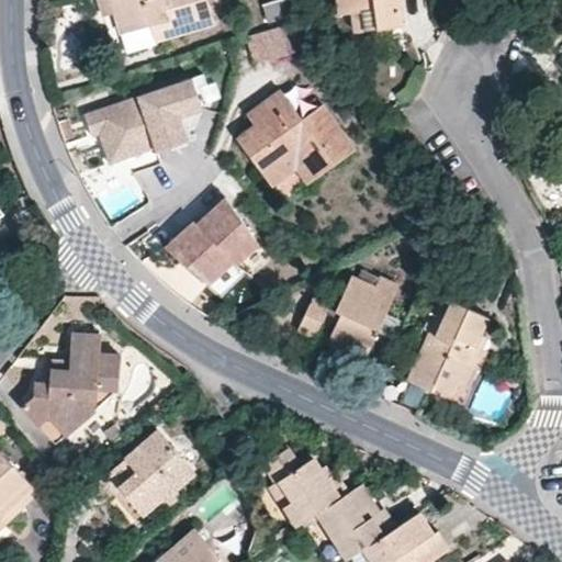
[(111,0),(99,0),(103,14),(114,11),(111,0)]
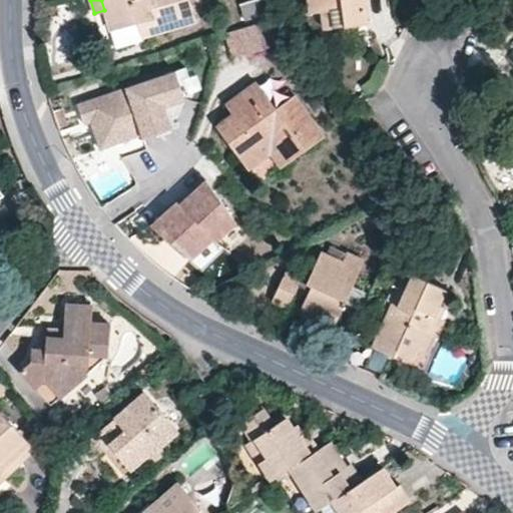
[(110,29),(136,22),(150,19),(153,32),(190,22),(194,19),(188,0),(101,0),(104,10),(110,29)]
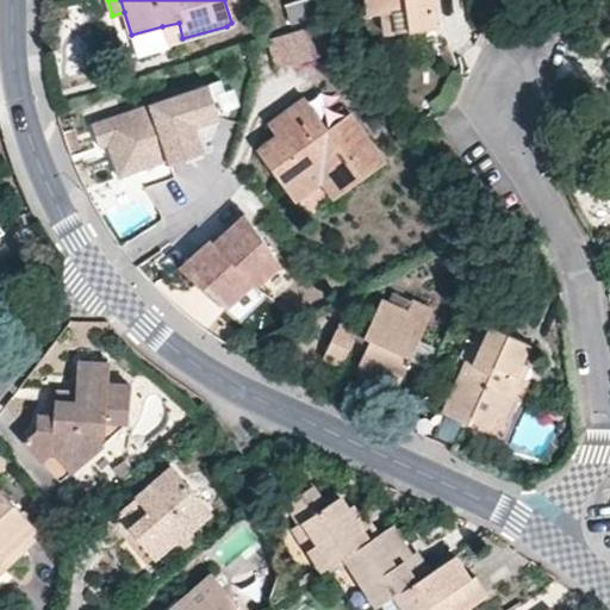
[(366,0),(368,14),(383,13),(385,32),(434,26),(430,0),(366,0)]
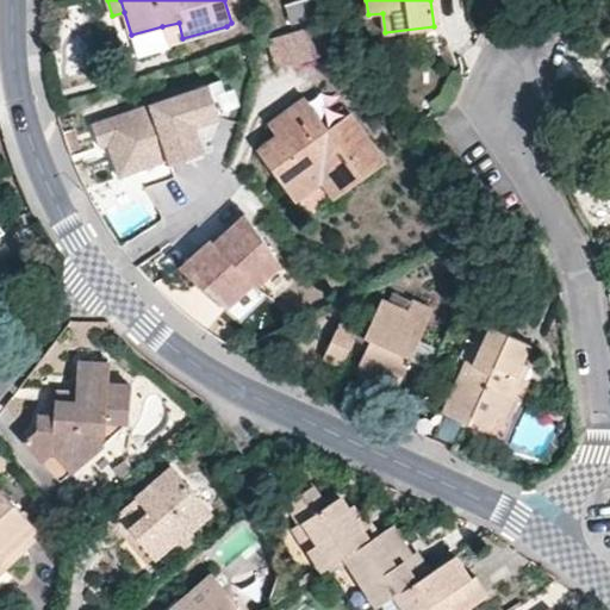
[(286,8),(290,24),(311,18),(307,2),(286,8)]
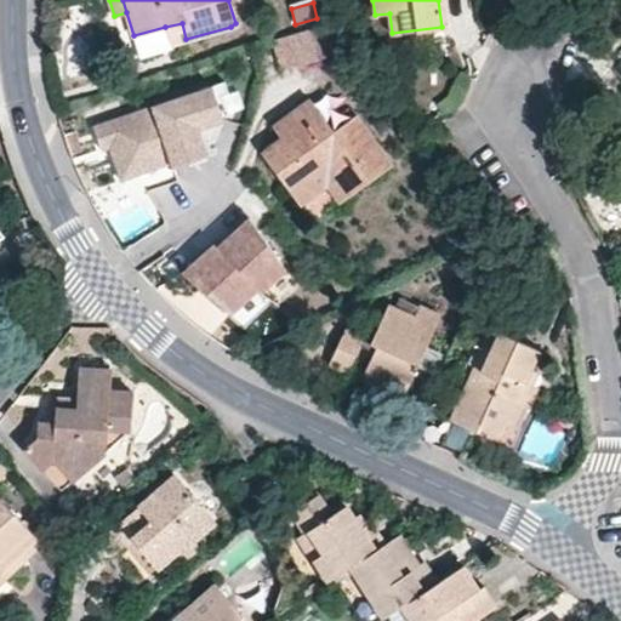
[(171,44),(186,39),(182,23),(165,27),(171,44)]
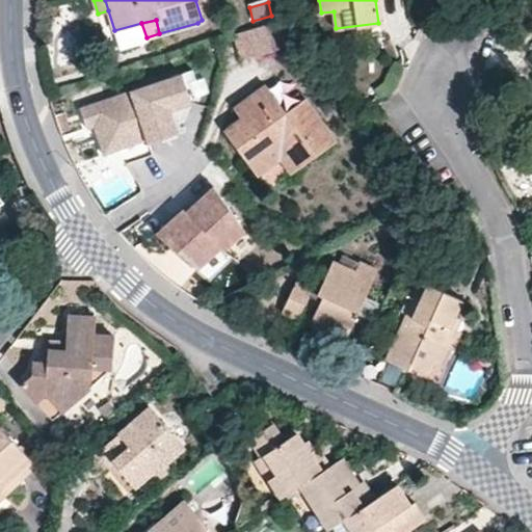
[(232,33),(241,61),(282,48),(272,20),(232,33)]
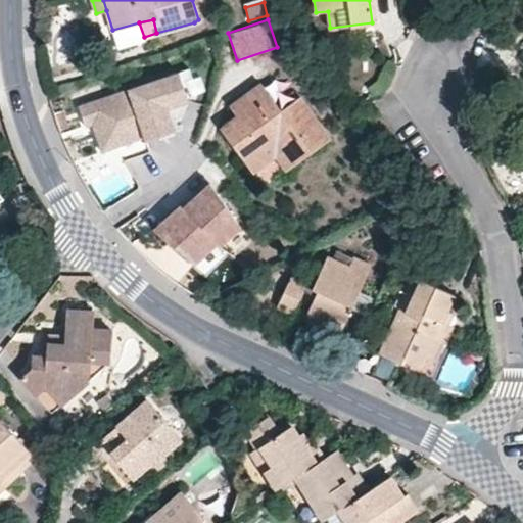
[(174,131),(165,108),(187,101),(177,72),(78,106),(84,126),(91,124),(96,122),(98,129),(93,131),(100,151),(143,137),(144,141),(174,131)]
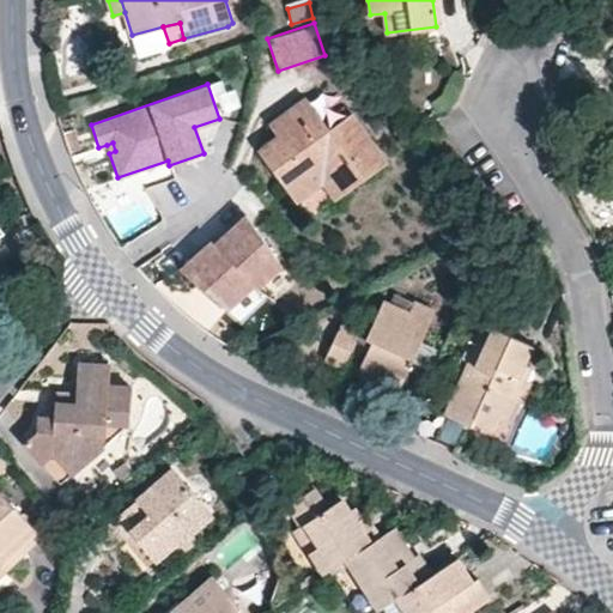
[(384,163),(344,107),(323,121),(307,98),(269,125),(278,137),(259,151),(286,189),(315,169),(323,180),(337,198),(384,163)]
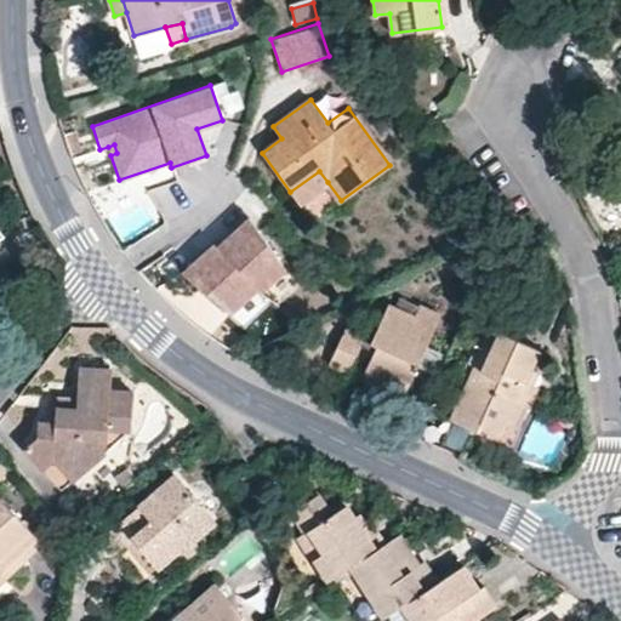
[(89,183),(81,165),(74,167),(80,182),(83,187),(89,183)]
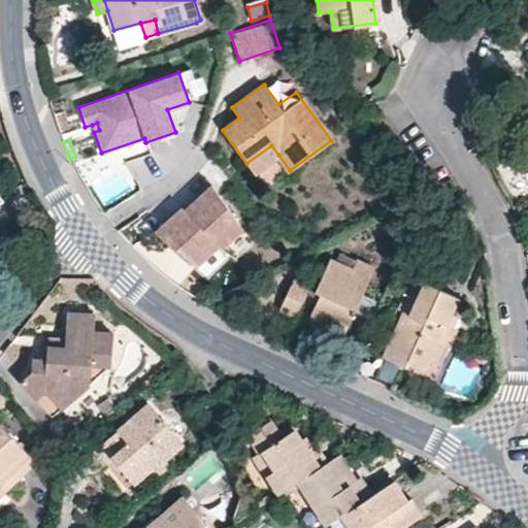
[(246,163),(254,172),(278,155),(271,145),(246,163)]
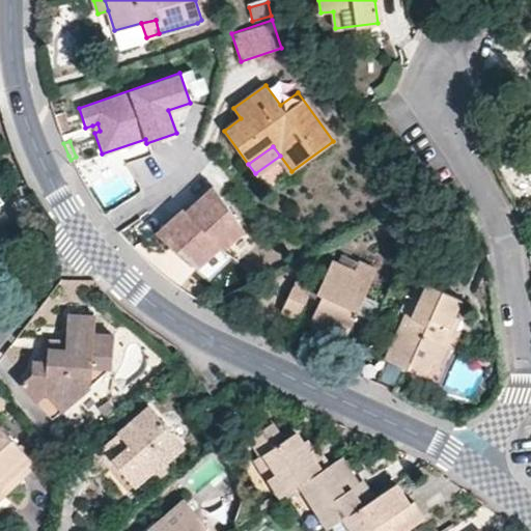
[(243,230),(207,182),(180,207),(218,248),(220,250),(243,230)]
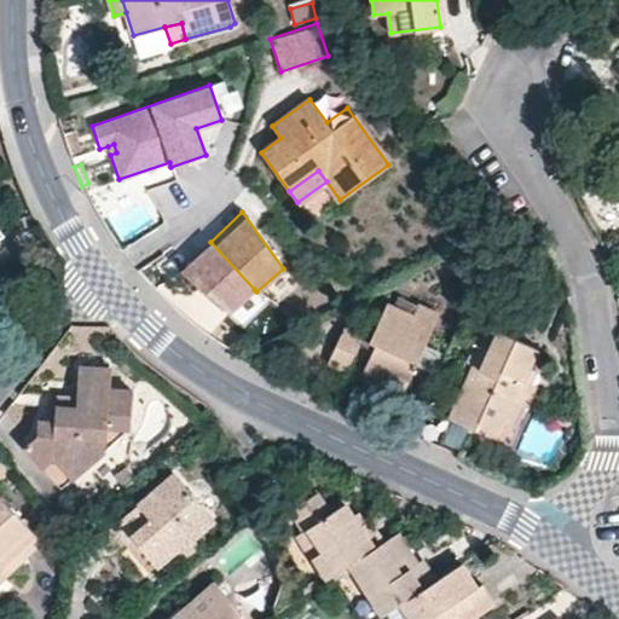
[(254,289),(210,242),(208,238),(177,268),(227,313),(254,289)]
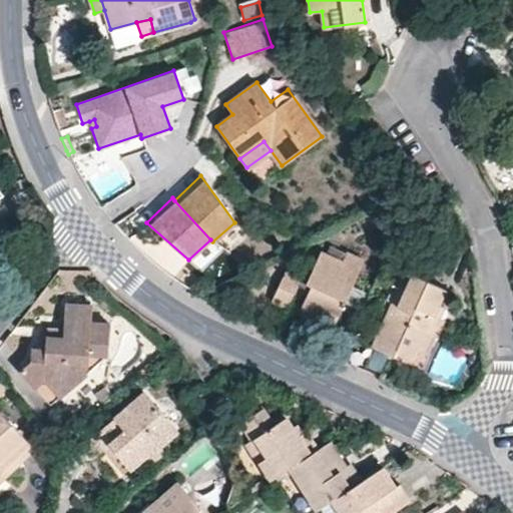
[(302,306),(335,321),(363,262),(345,253),(340,263),(320,252),(305,286),(310,288),(302,306)]
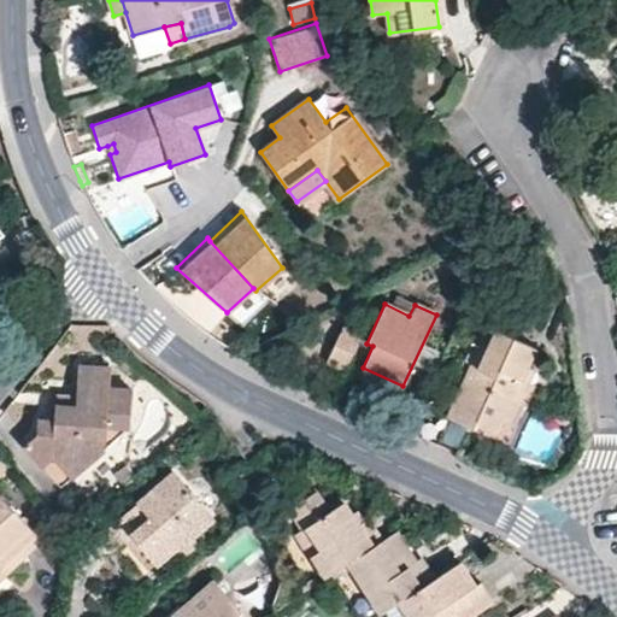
[(360,336),(341,328),(325,363),(344,371),(360,336)]
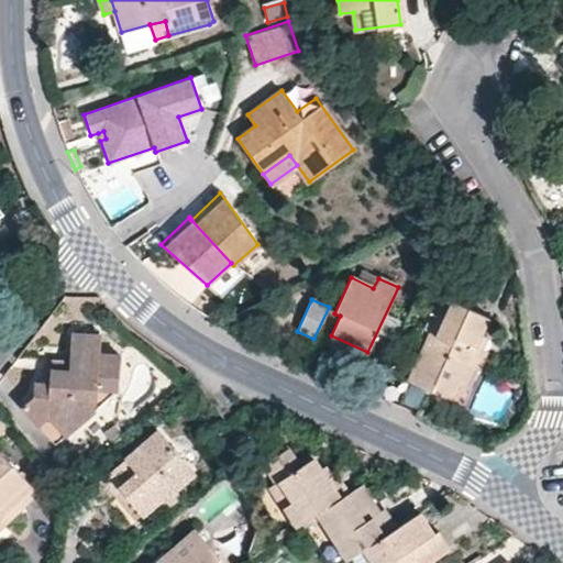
[(465,367),(472,370),(486,333),(481,332),(486,317),(445,299),(408,382),(432,392),(434,384),(452,392),(465,367)]
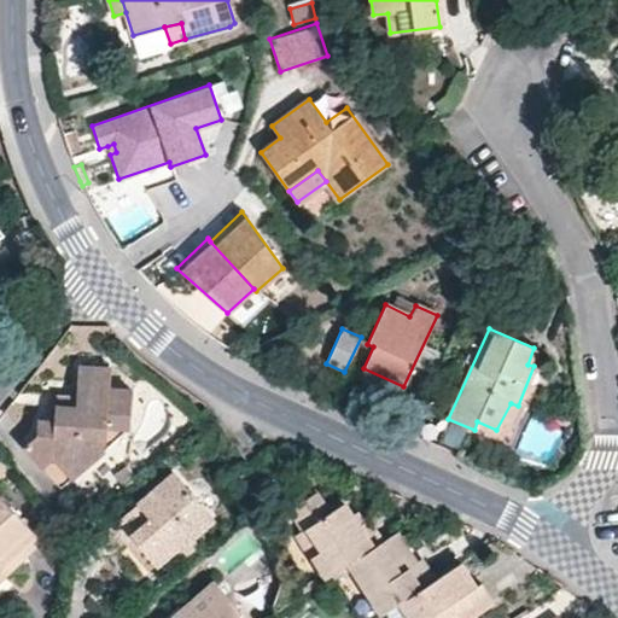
[(474,430),(509,445),(543,371),(534,366),(518,406),(511,403),(496,430),(477,421),(474,430)]
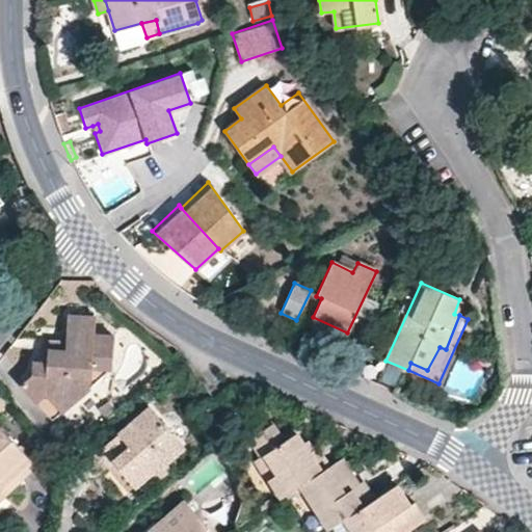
[(68,316),(65,343),(65,352),(47,350),(46,365),(31,363),(31,374),(20,384),(35,401),(44,394),(60,411),(88,387),(90,368),(109,370),(111,337),(94,336),(95,318),(68,316)]
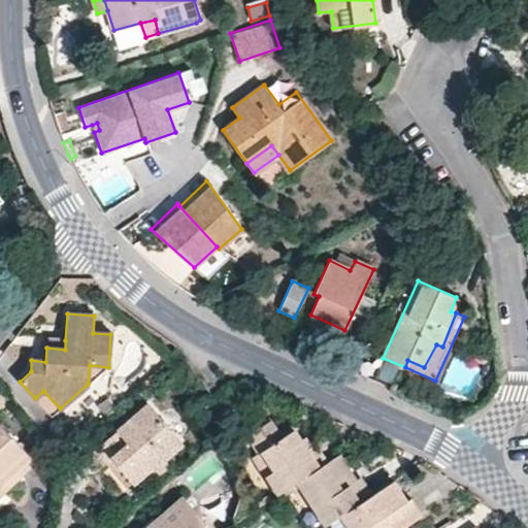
[(310,315),(306,323),(341,338),(344,330),(310,315)]
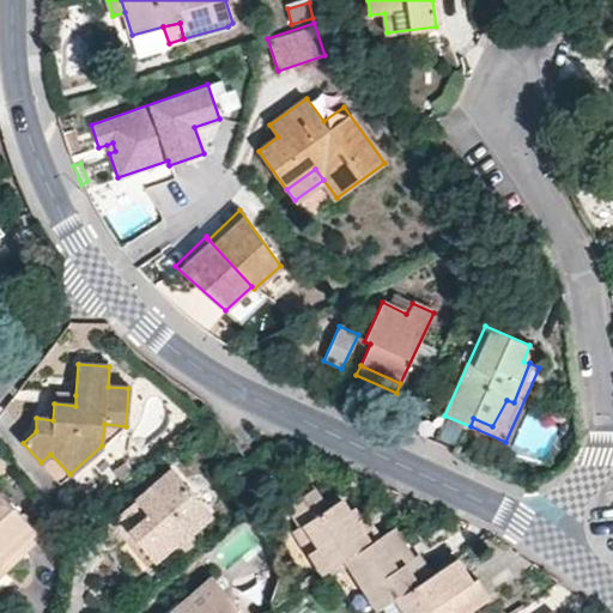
[(55,393),(54,404),(76,406),(76,395),(55,393)]
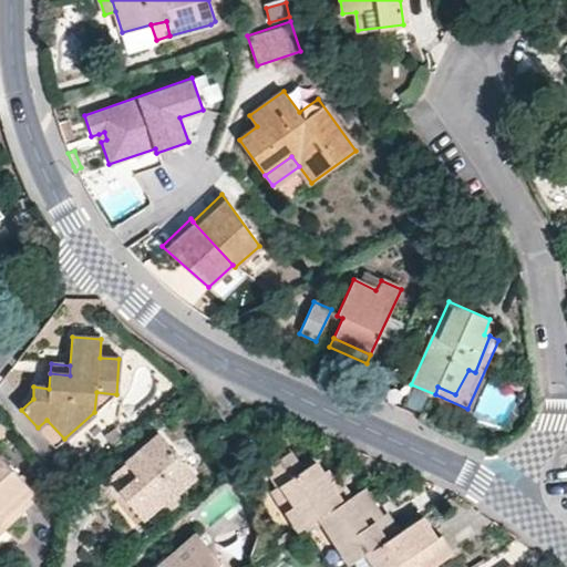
[(94,412),(116,394),(96,392),(94,412)]
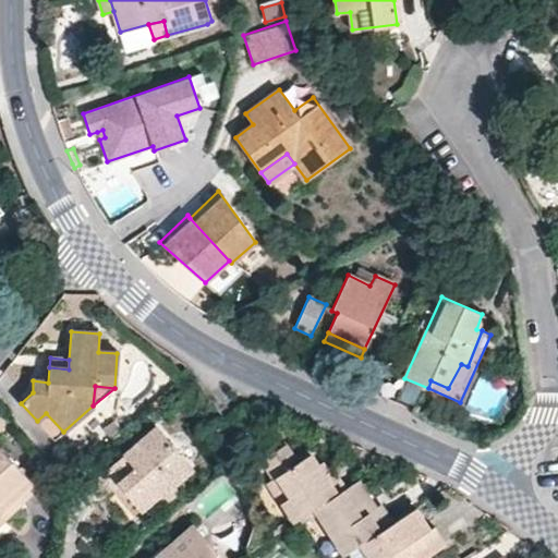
[(46,413),(37,421),(52,440),(63,432),(46,413)]
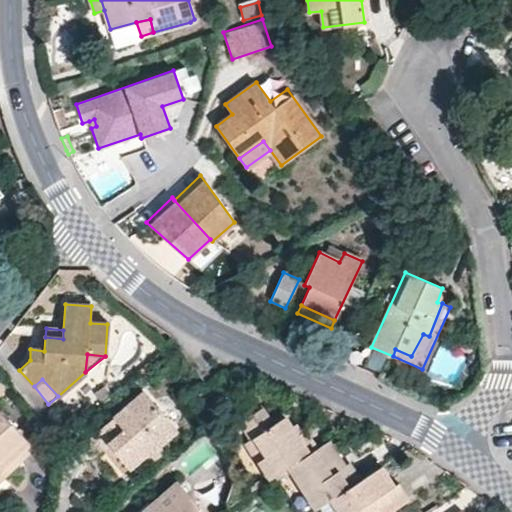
[(129,467),(144,455),(156,445),(157,445),(176,430),(141,392),(82,444),(93,457),(109,444),(129,467)]
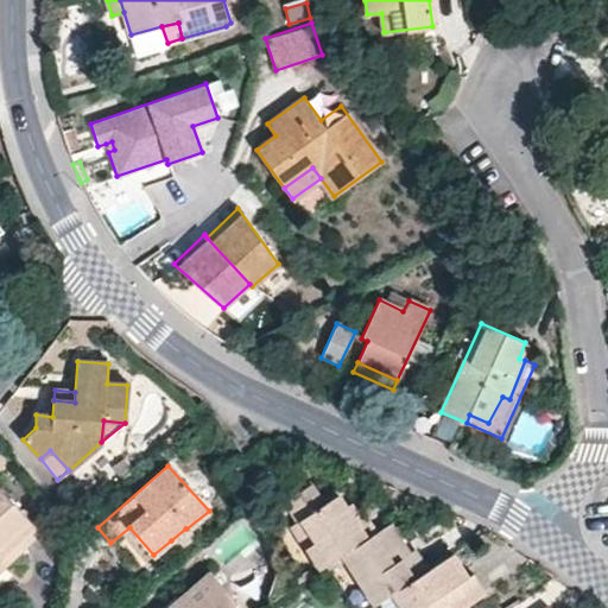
[(336,494),(323,504),(309,485),(284,501),(297,521),(289,526),(318,570),(374,533),(360,512),(352,518),(336,494)]
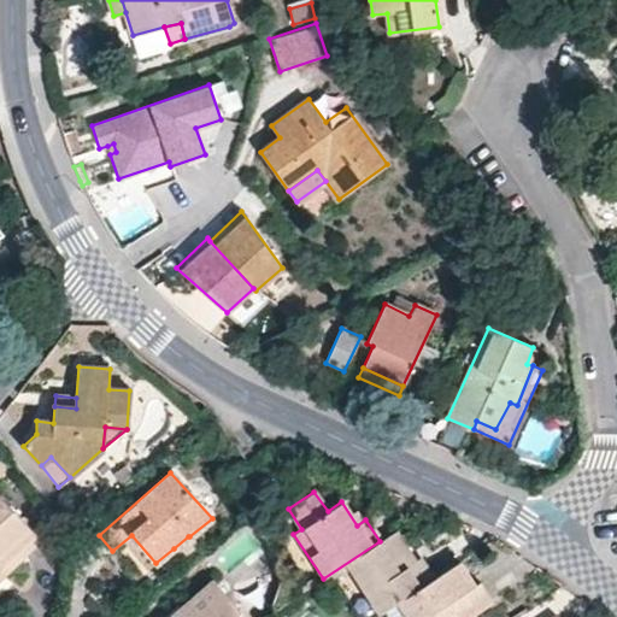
[(0,577),(40,540),(0,498),(0,577)]
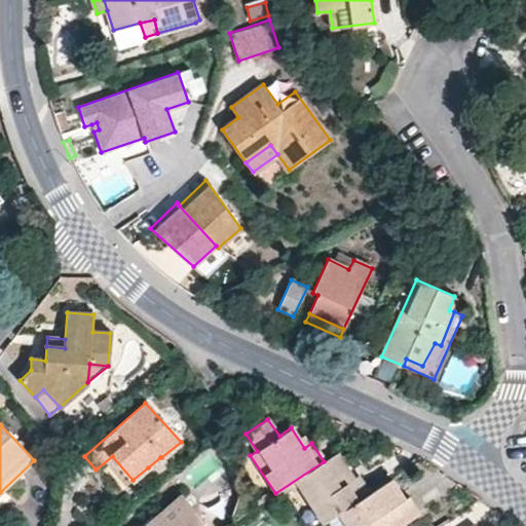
[(359,476),(353,479),(336,453),(324,461),(275,493),(279,499),(297,488),(323,524),(326,523),(339,514),(370,494),(359,476)]
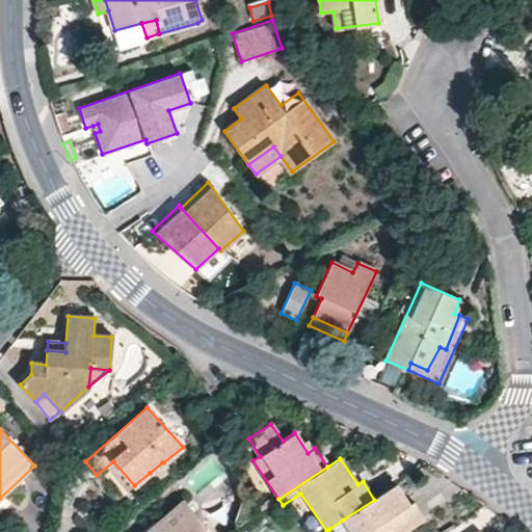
[(163,462),(162,462),(150,473),(157,481),(169,471),(163,462)]
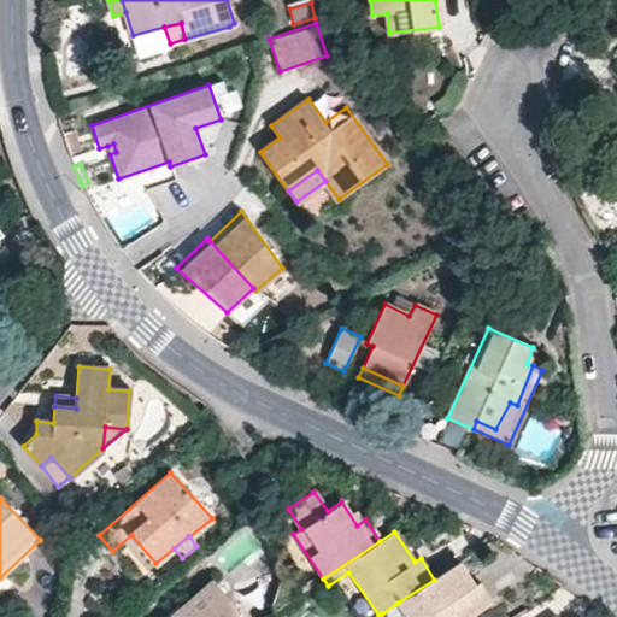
[(398,603),(406,616),(466,616),(492,601),(480,581),(474,586),(459,563),(434,580),(398,603)]
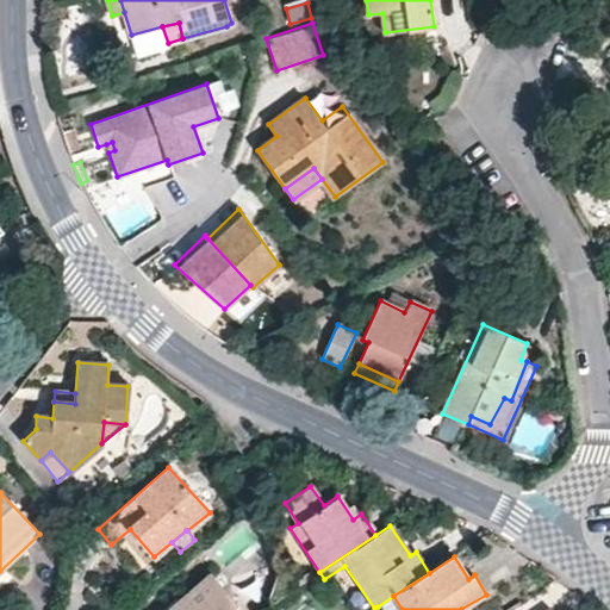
[(238,609),(210,576),(168,609),(238,609)]
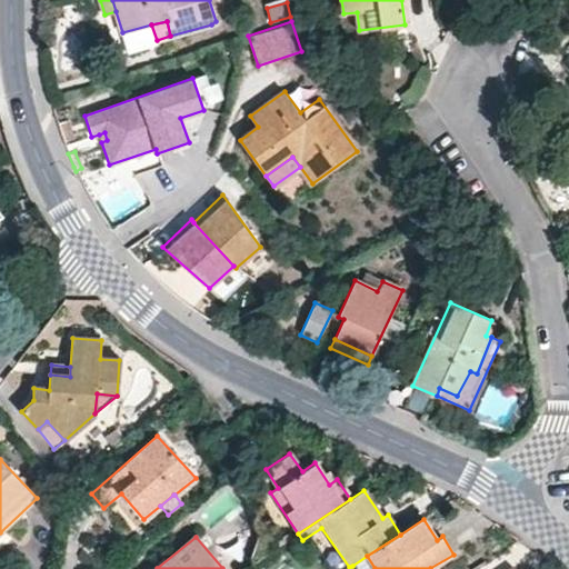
[(375,568),(367,556),(352,566),(355,568),(375,568)]
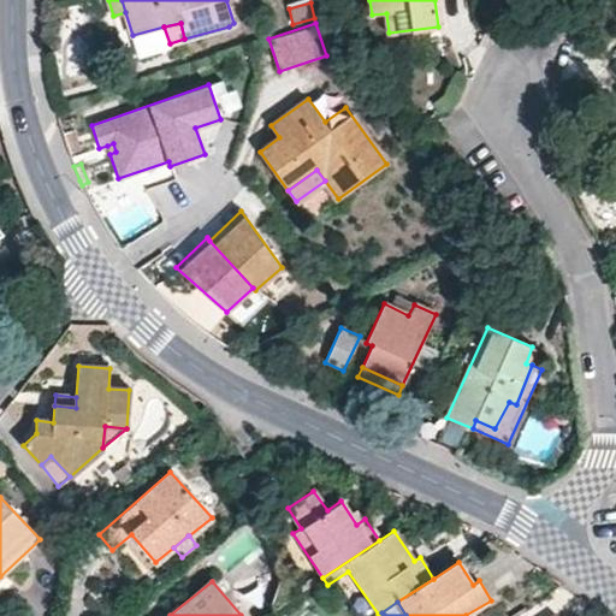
All buildings are outlined.
